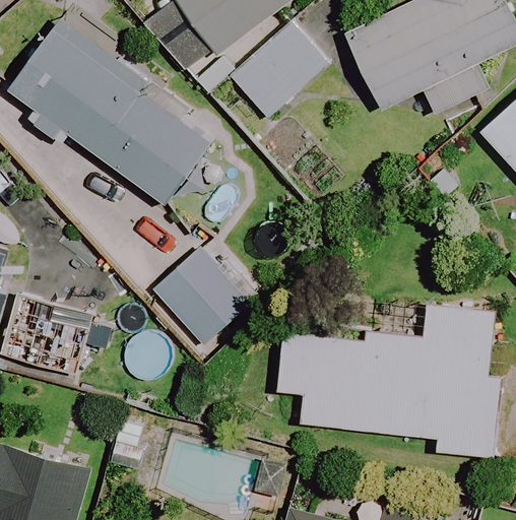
[(99,0),(50,0),(73,24),(99,0)]
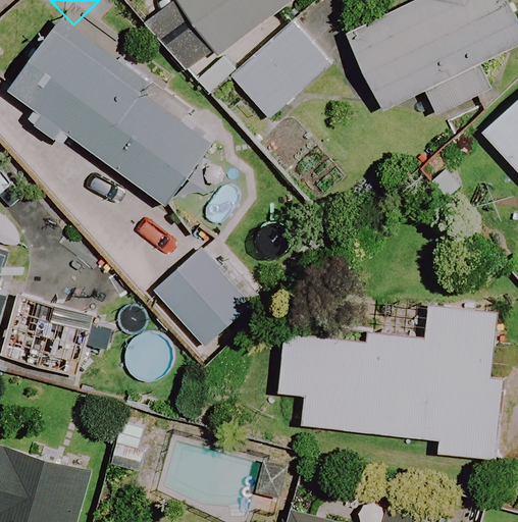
[(174,0),(218,57),(293,0),(174,0)]
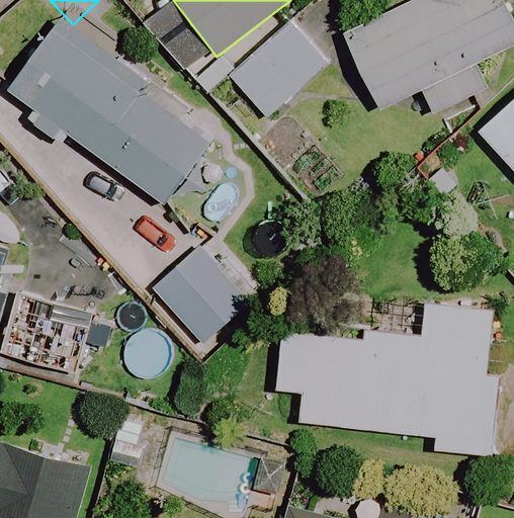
[(513,45),(513,18),(505,0),(413,0),(414,2),(344,35),(379,109),(421,90),(432,112),(486,87),(475,64),(513,45)]
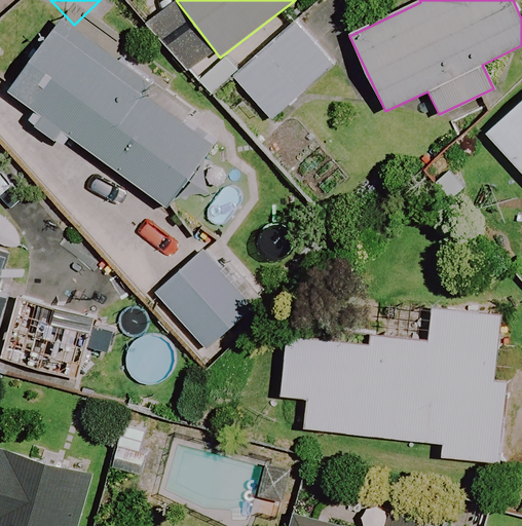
[(332,65),(295,23),(233,79),(271,120),(332,65)]
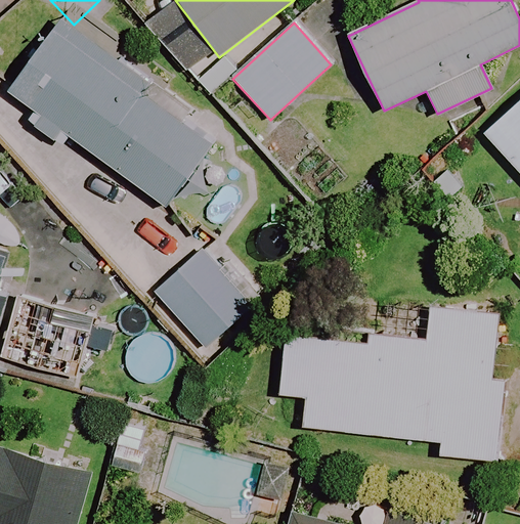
[(212,147),(52,27),(0,96),(0,129),(51,168),(74,137),(167,208),(212,147)]
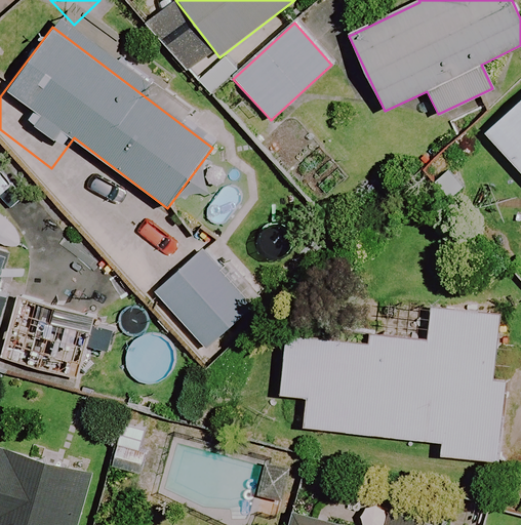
[(520,99),(484,133),(520,173),(520,99)]
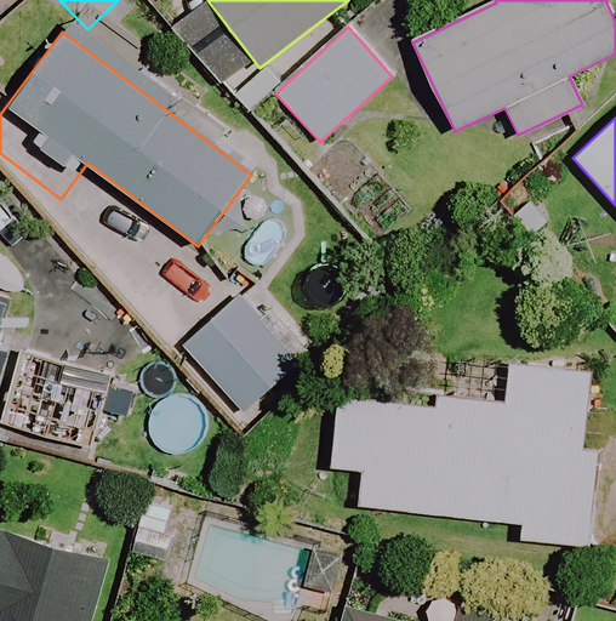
[(296,365),(238,298),(183,347),(241,414),(296,365)]
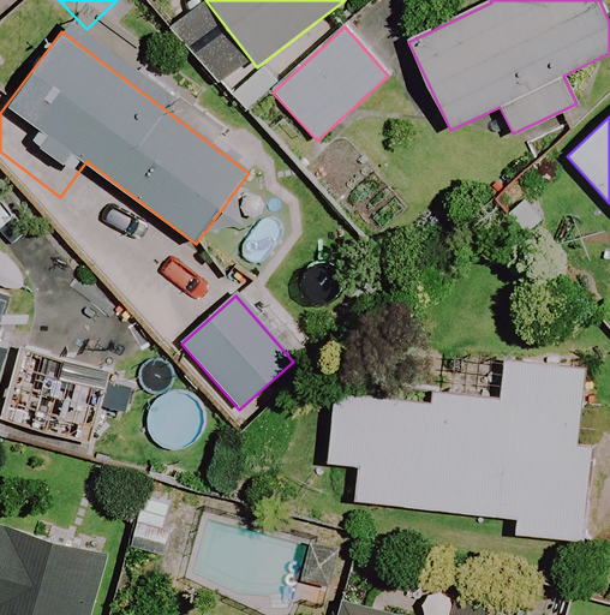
[(107,375),(23,352),(4,422),(88,445),(107,375)]
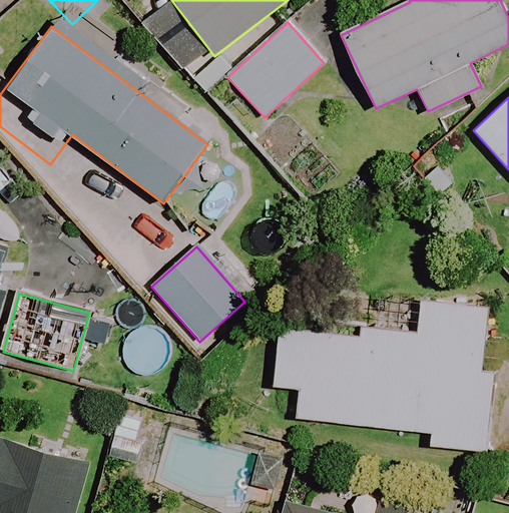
[(486,310),(421,303),(418,336),(360,330),(281,321),(274,386),(300,389),(297,418),(430,433),(428,446),(485,452),(493,372),(479,371),(486,310)]
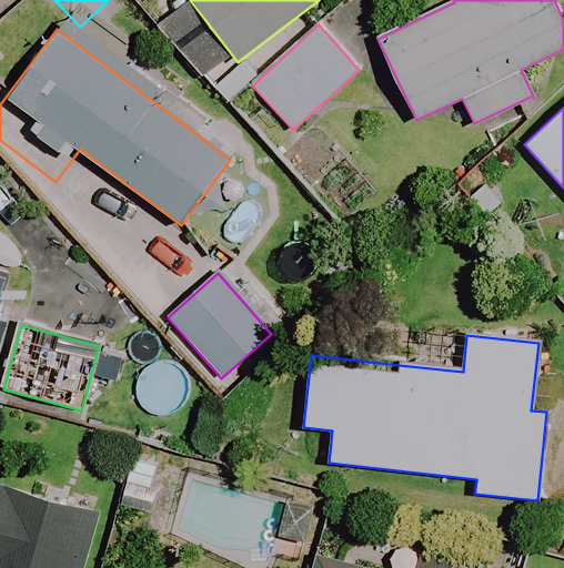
[(165,463),(129,452),(117,497),(152,507),(165,463)]
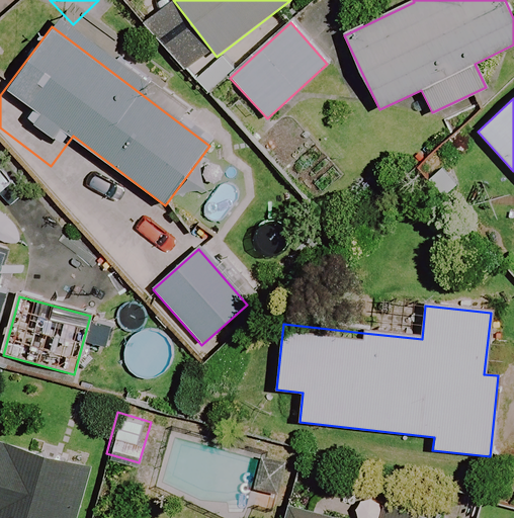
[(0,517),(76,517),(90,469),(0,443),(0,517)]
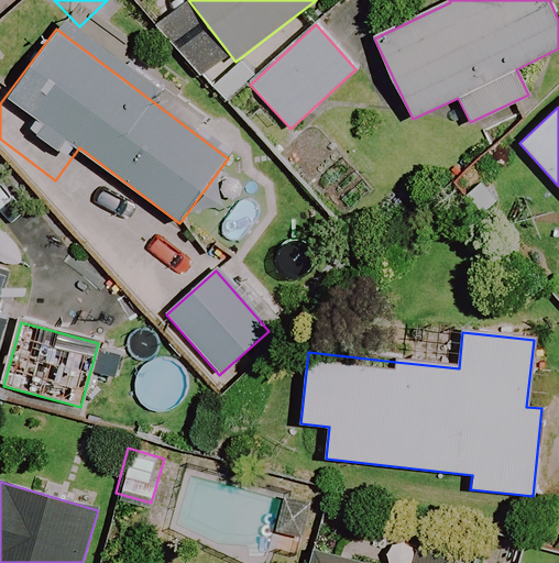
[(451,562),(417,554),(414,562),(354,562),(315,552),(311,562),(451,562)]
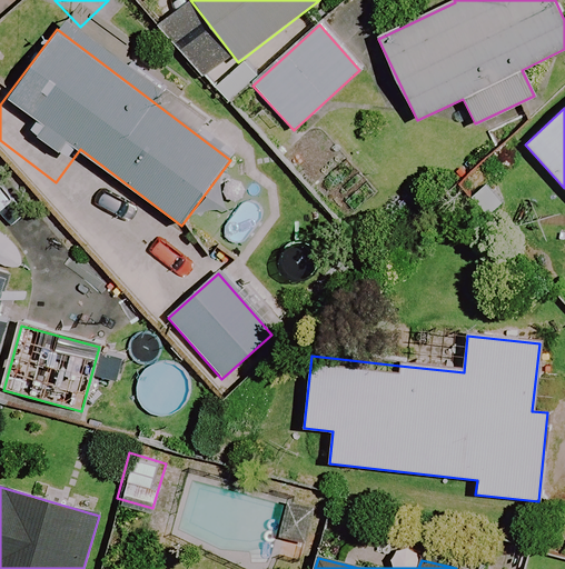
All buildings are outlined.
